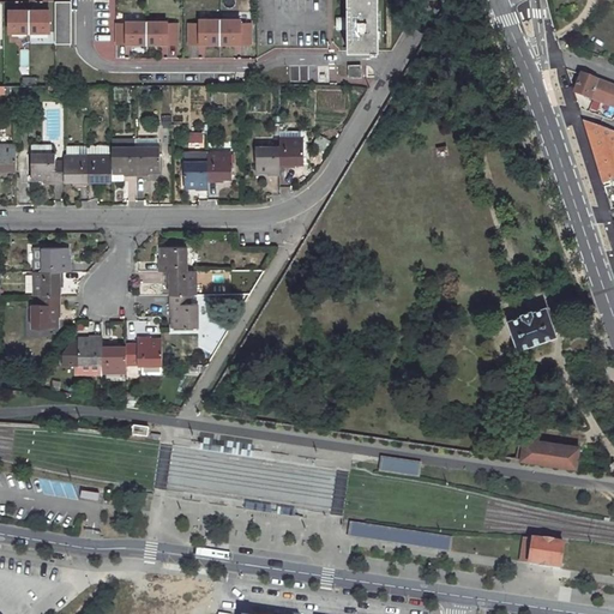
[(347,0),(348,52),(378,52),(377,0),(347,0)]
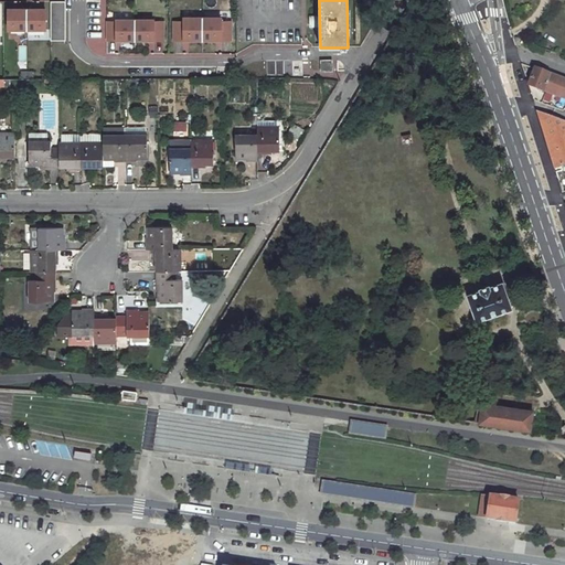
[(65,2),(51,1),(51,11),(51,21),(51,31),(51,41),(65,41),(65,31),(65,21),(65,11),(65,2)]
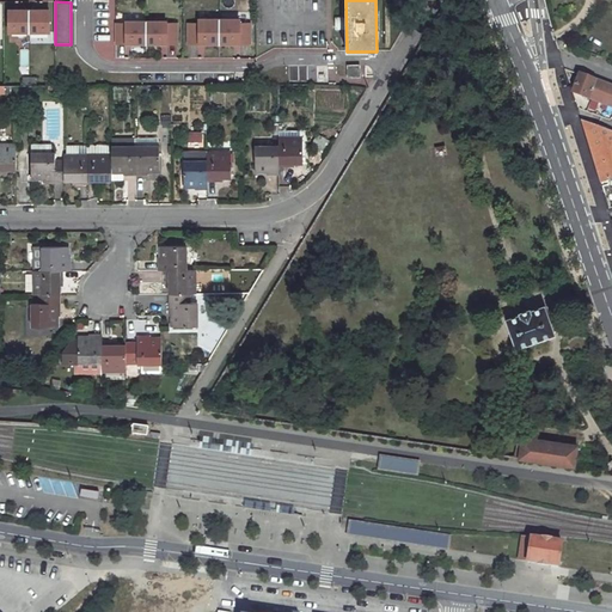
[(8,32),(29,32),(29,11),(8,11),(8,32)]
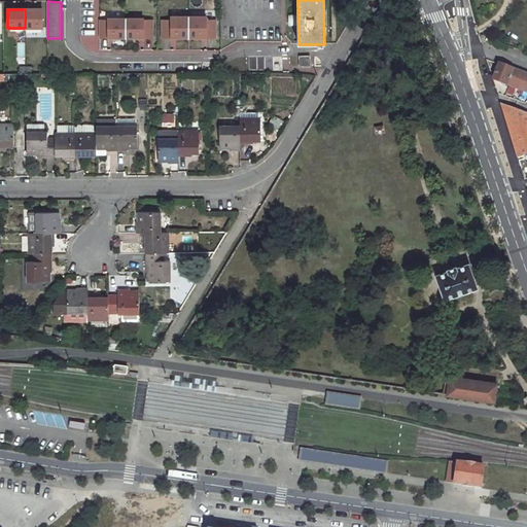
[(25,9),(25,28),(42,28),(42,9),(25,9)]
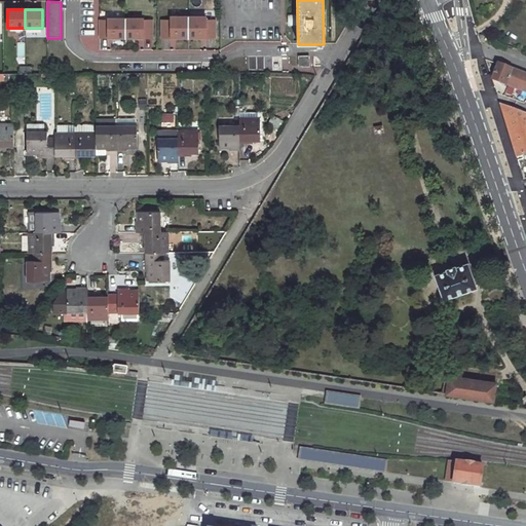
[(161,38),(188,38),(188,17),(177,17),(177,21),(162,21),(161,38)]
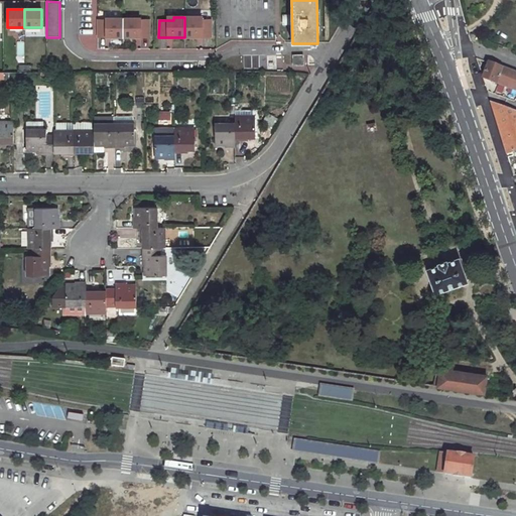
[(184,17),(184,37),(211,37),(211,20),(202,20),(202,17),(184,17)]
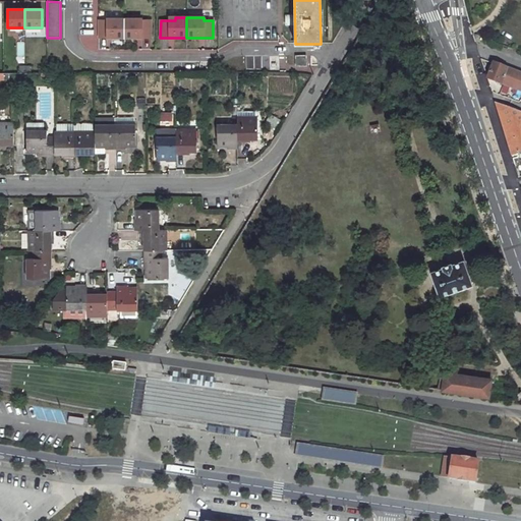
[(98,37),(124,38),(124,19),(107,18),(107,20),(98,20),(98,37)]
